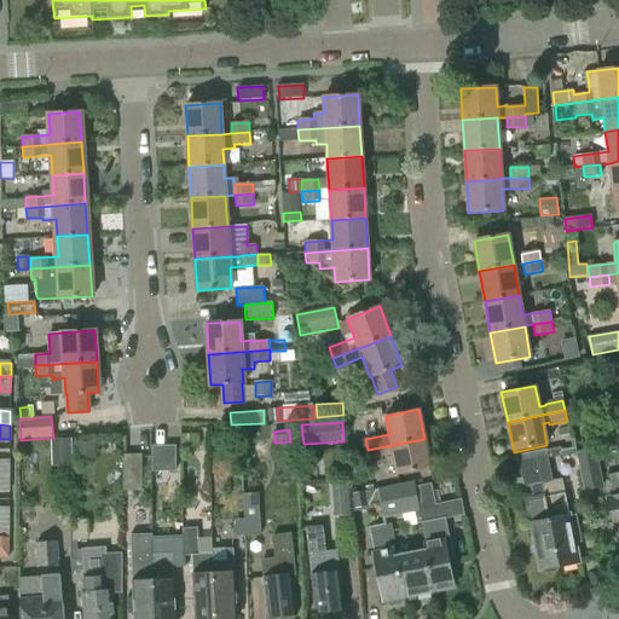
[(70,439),(51,439),(52,466),(71,466),(70,439)]
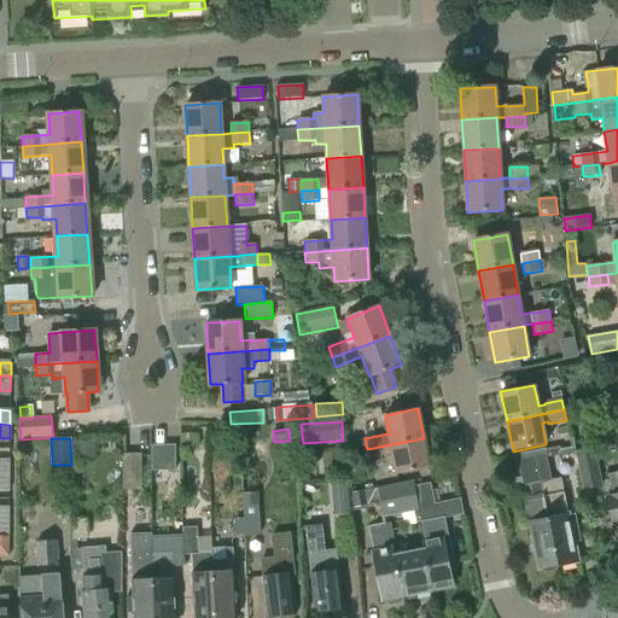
[(350,441),(353,453),(367,449),(365,438),(350,441)]
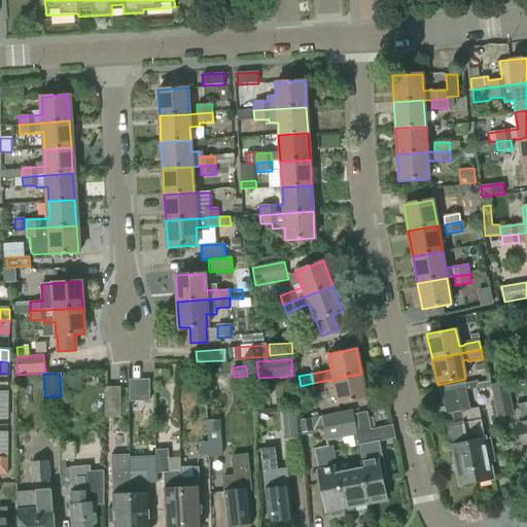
[(361,374),(313,383),(315,393),(335,389),(338,403),(366,398),(361,374)]
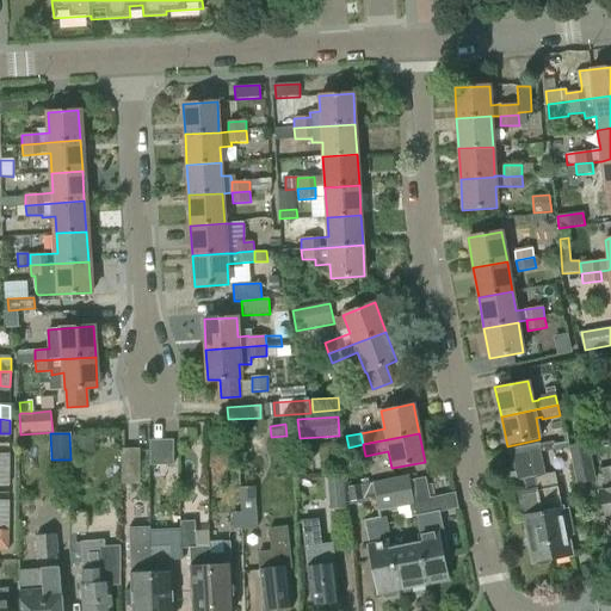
[(93,436),(73,436),(73,454),(93,454),(93,436)]
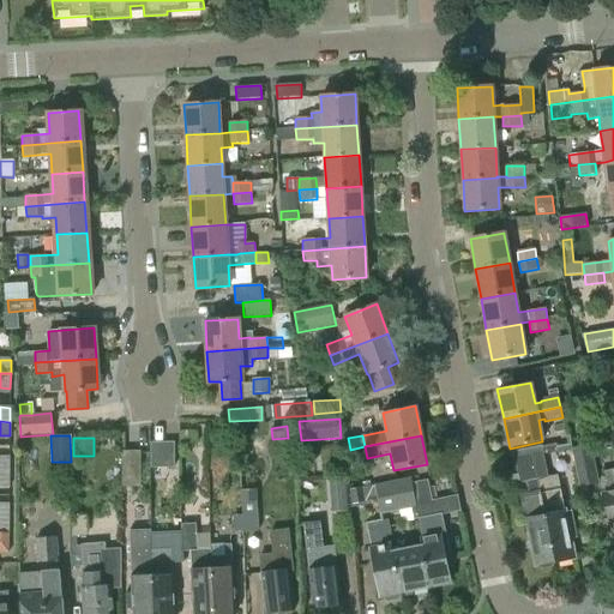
[(172,444),(149,444),(150,469),(172,469),(172,444)]
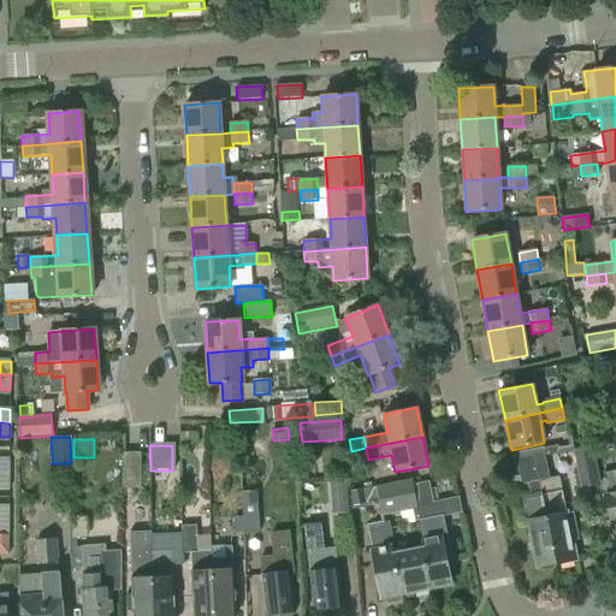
[(574,450),(581,487),(599,484),(591,446),(574,450)]
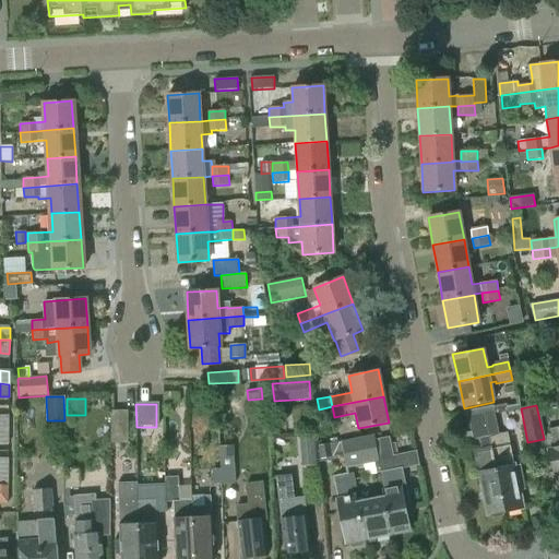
[(110,443),(128,443),(128,411),(110,411),(110,443)]
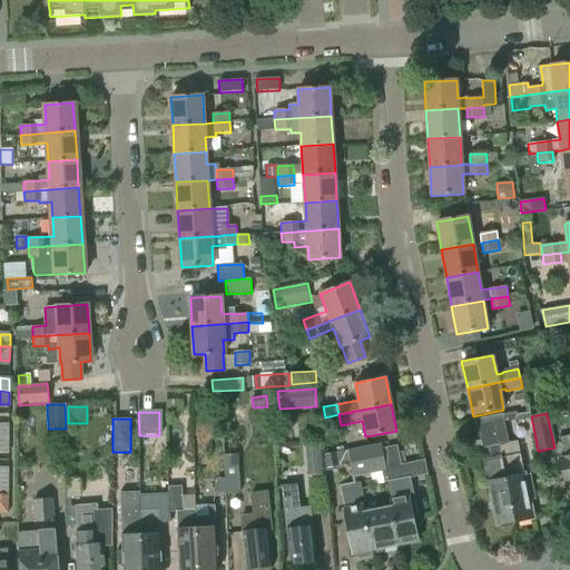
[(503,419),(492,421),(497,445),(514,521),(533,518),(524,473),(518,441),(509,443),(503,419)]
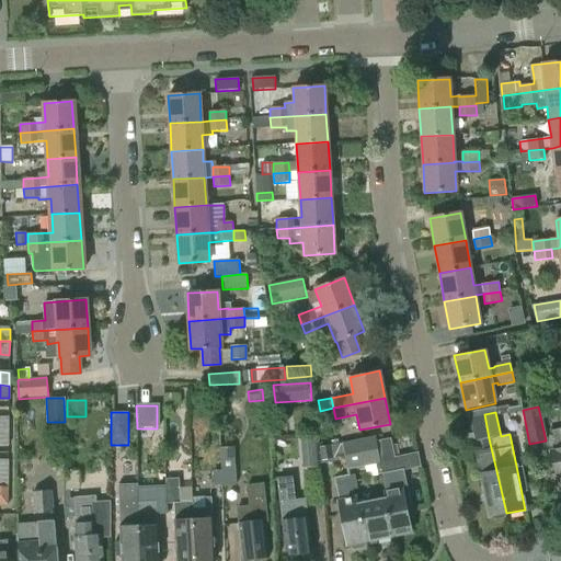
[(489,438),(484,414),(469,418),(477,451),(472,453),(477,474),(479,474),(489,517),(506,513),(489,438)]
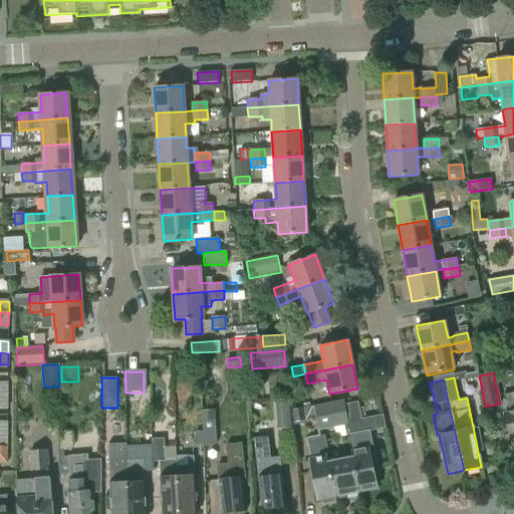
[(513,393),(506,396),(510,413),(504,414),(510,436),(513,436),(513,437),(513,393)]
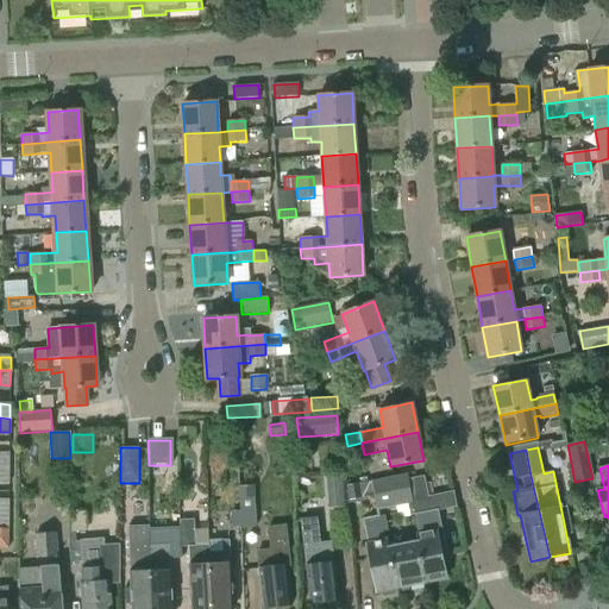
[(375,496),(378,516),(382,532),(383,532),(388,531),(385,518),(410,513),(408,502),(413,501),(407,473),(371,481),(375,496)]
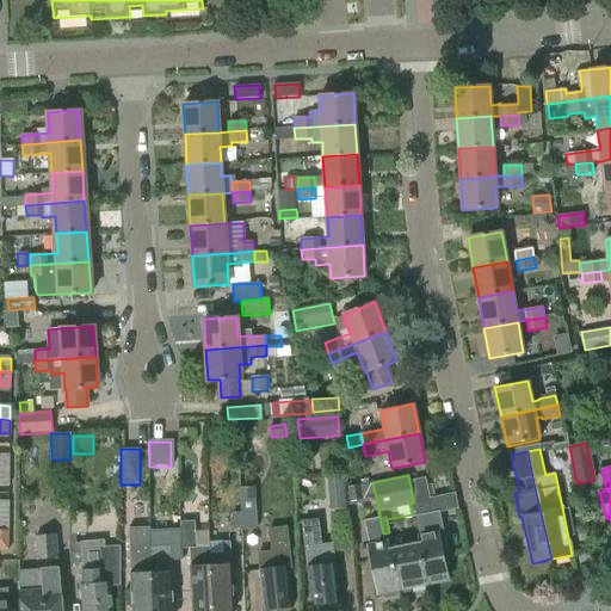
[(414,503),(430,499),(426,479),(411,482),(414,503)]
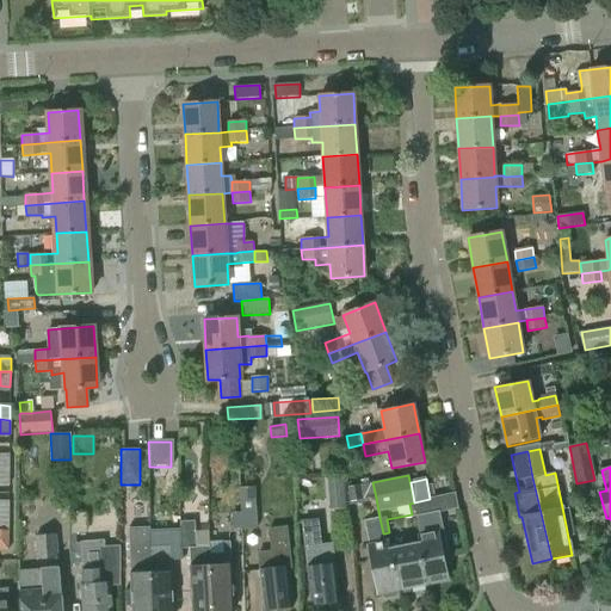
[(363,500),(376,498),(372,482),(346,488),(350,504),(363,501),(363,500)]
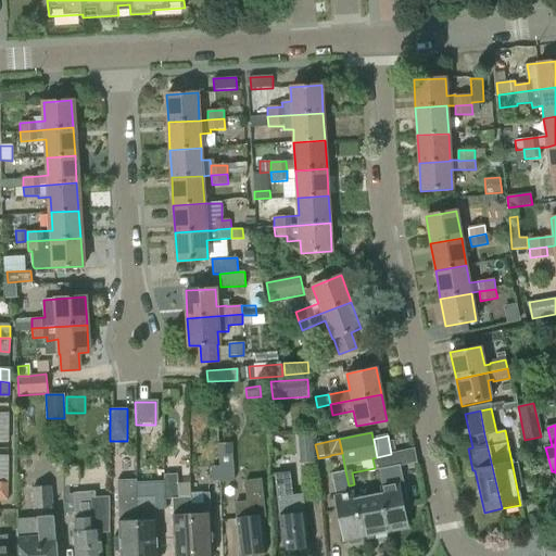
[(220,466),(211,467),(212,481),(234,480),(231,453),(219,454),(220,466)]
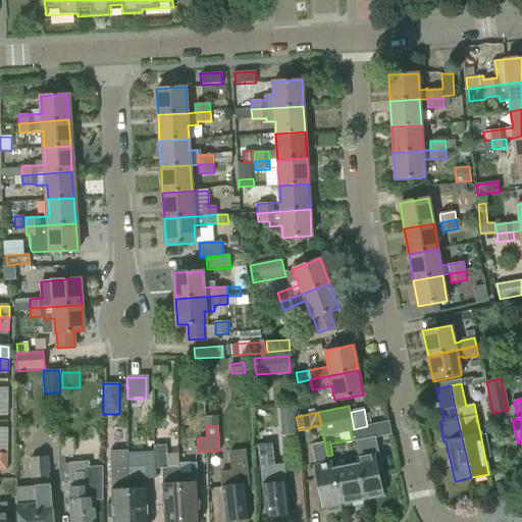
[(350,430),(352,439),(352,441),(357,440),(360,458),(357,458),(358,465),(359,465),(366,499),(382,496),(374,455),(373,455),(370,438),(371,437),(369,426),(354,429),(350,430)]
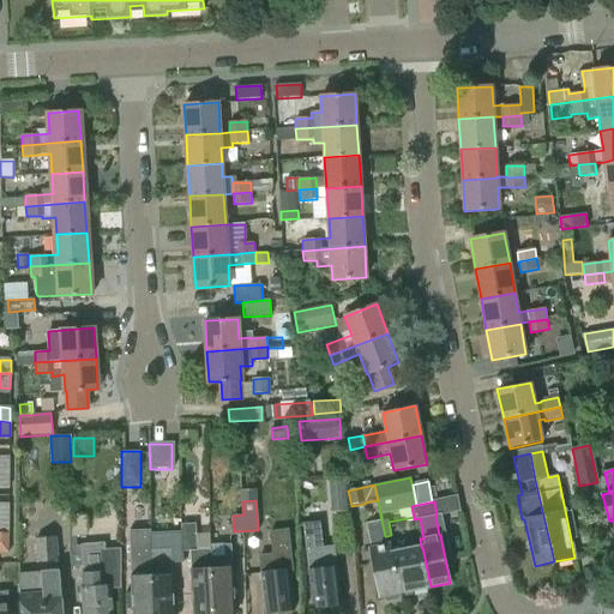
[(385,536),(381,521),(366,523),(371,548),(380,597),(399,593),(392,552),(391,545),(387,545),(386,536),(385,536)]
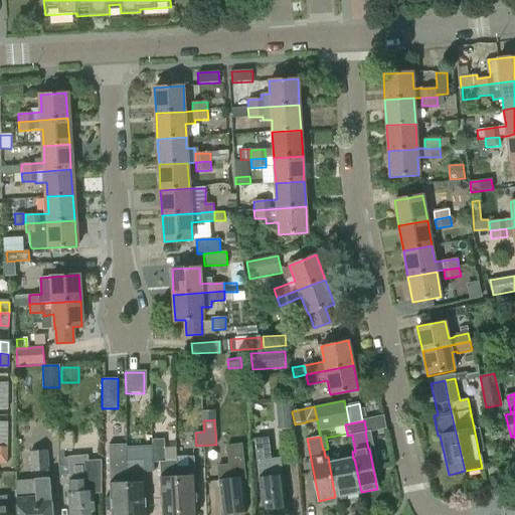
[(280,459),(270,460),(268,439),(254,440),(263,509),(286,506),(280,459)]
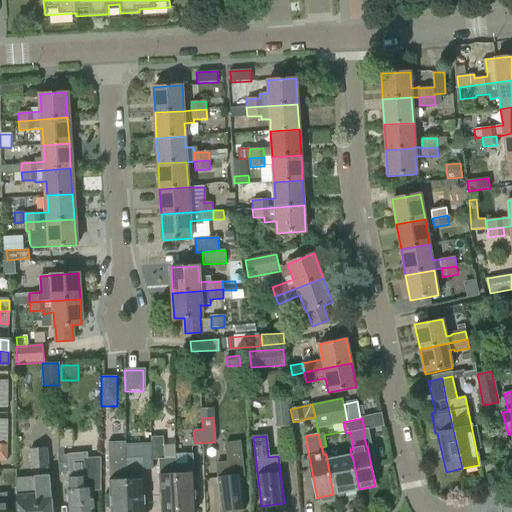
[(151,437),(151,444),(152,460),(158,459),(159,475),(161,511),(176,511),(178,511),(176,464),(175,458),(164,459),(163,437),(151,437)]
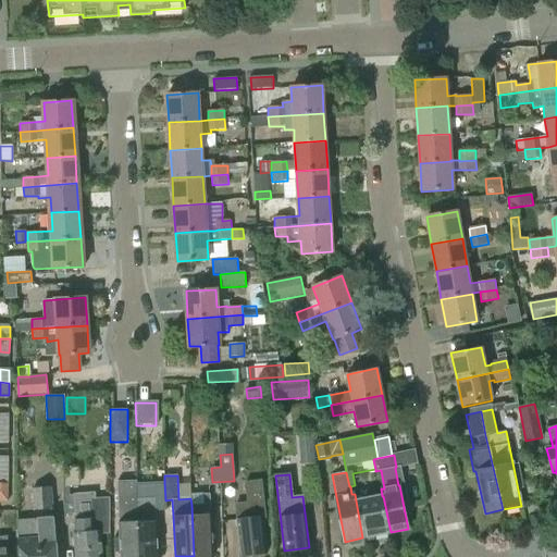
[(136,484),(136,481),(116,482),(119,524),(120,524),(121,539),(115,539),(115,547),(121,547),(121,556),(139,556),(137,498),(135,498),(135,486),(136,486),(136,484)]
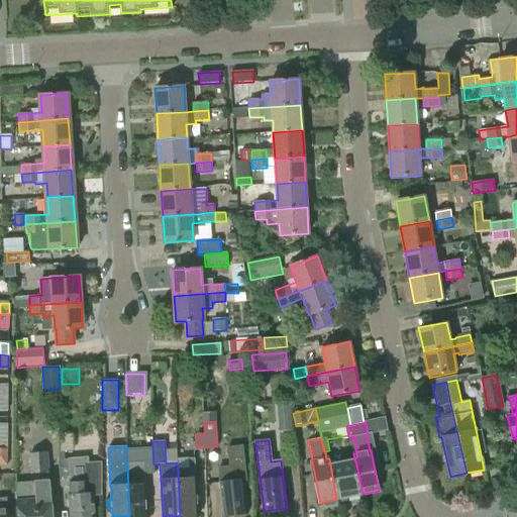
[(229,467),(219,468),(217,447),(203,448),(205,475),(220,474),(224,515),(246,513),(243,481),(245,481),(241,446),(227,448),(229,467)]
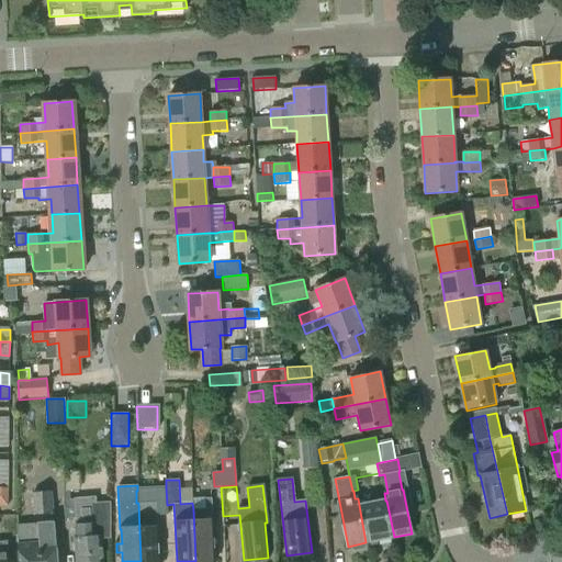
[(166,487),(137,489),(137,491),(136,491),(136,503),(138,503),(141,561),(158,561),(157,527),(158,527),(157,514),(167,514),(167,505),(166,487)]
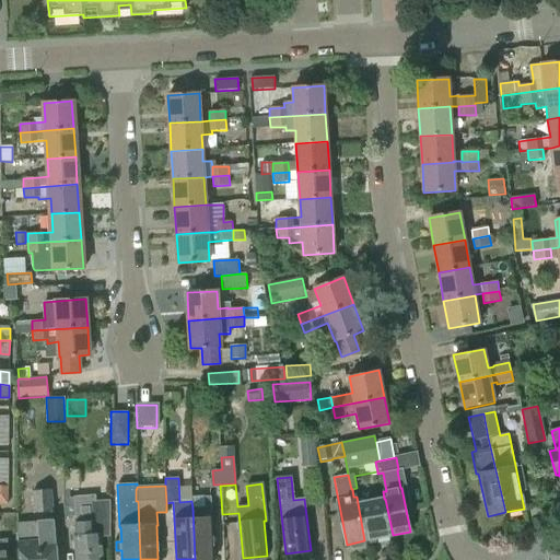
[(33,491),(34,513),(54,512),(51,490),(33,491)]
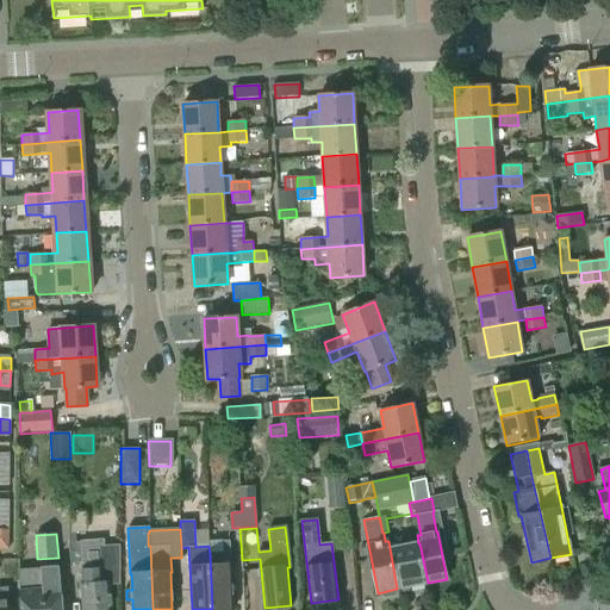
[(83,585),(81,585),(82,609),(111,609),(110,585),(118,585),(118,546),(105,546),(105,540),(81,541),(83,572),(82,572),(83,585)]
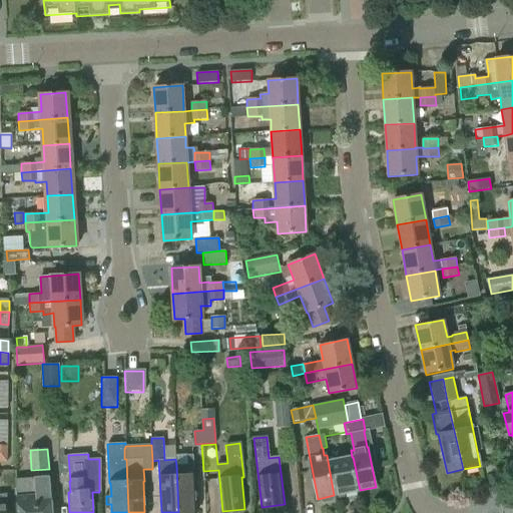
[(175,455),(175,459),(176,465),(178,512),(183,512),(191,512),(192,512),(196,512),(193,464),(192,455),(175,455)]
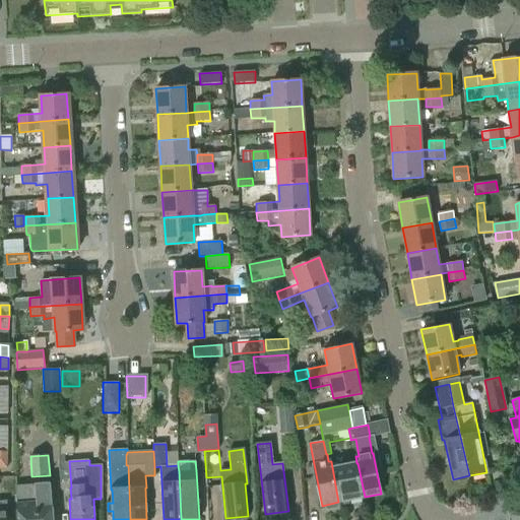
[(358,463),(356,463),(332,467),(338,502),(365,497),(358,463)]
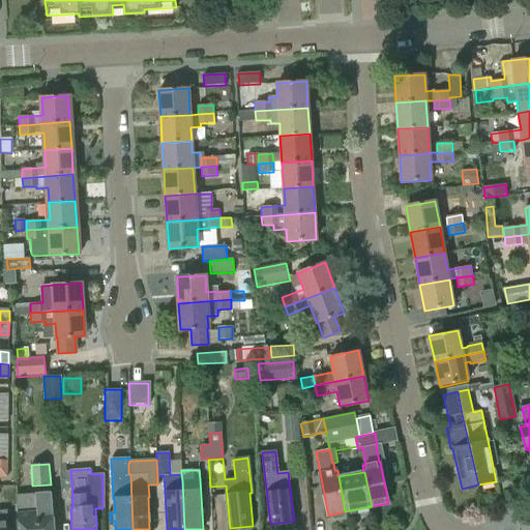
[(53,529),(50,493),(16,495),(19,529),(53,529)]
